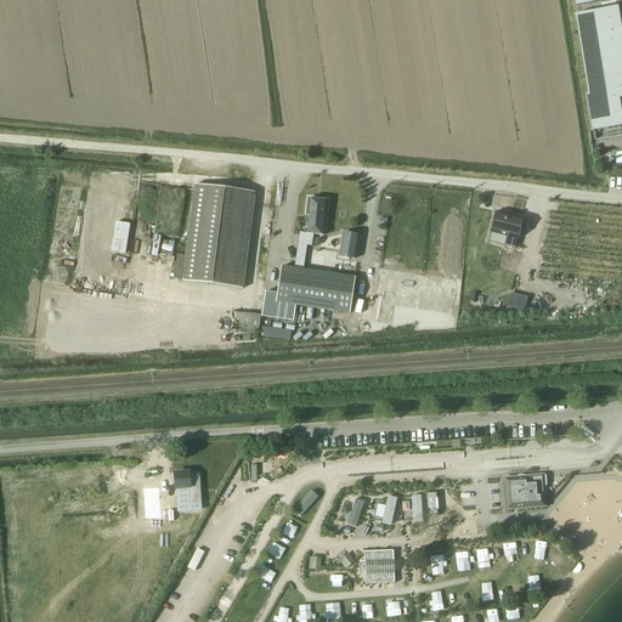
[(588,96),(593,130),(621,125),(616,97),(621,96),(621,49),(621,41),(621,40),(621,21),(617,22),(615,9),(576,15),(588,96)]
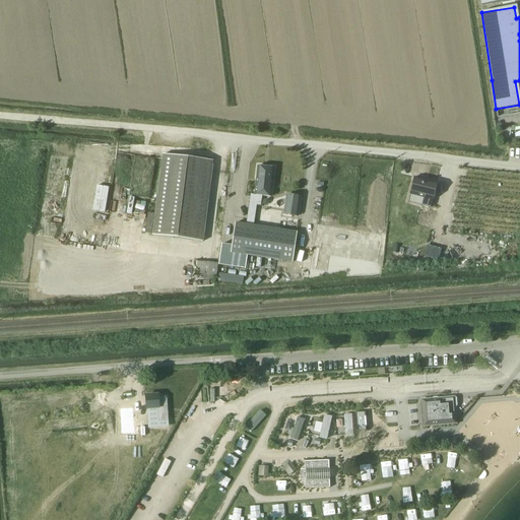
[(153,238),(204,243),(213,163),(163,156),(153,238)]
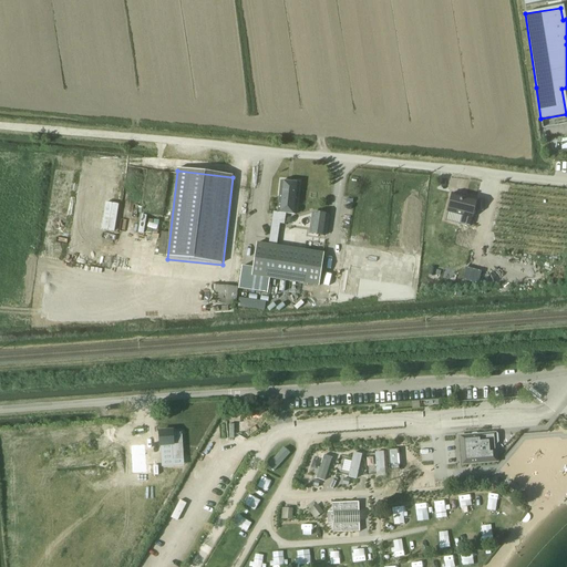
[(299,183),(281,182),(278,213),(296,215),(299,183)]
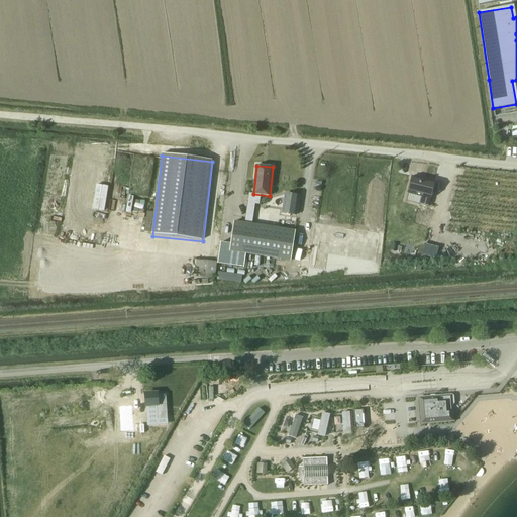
[(437,183),(414,177),(410,194),(424,197),(422,204),(431,207),(437,183)]
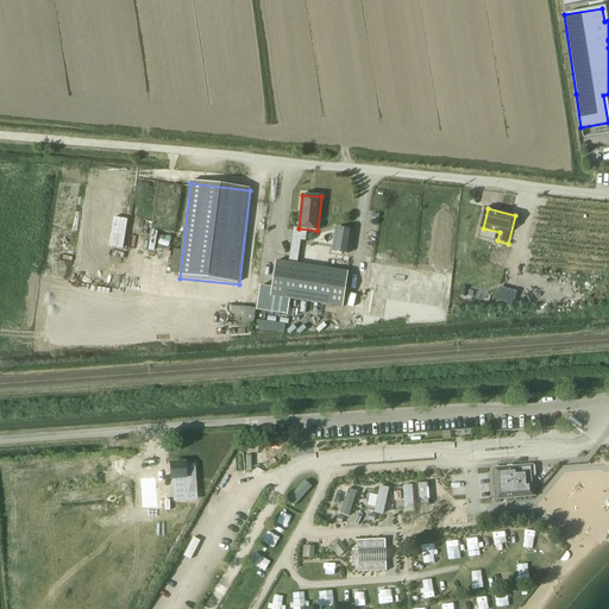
[(289,297),(330,302),(343,305),(347,269),(275,259),(270,299),(257,296),(256,309),(255,311),(287,314),(289,297)]
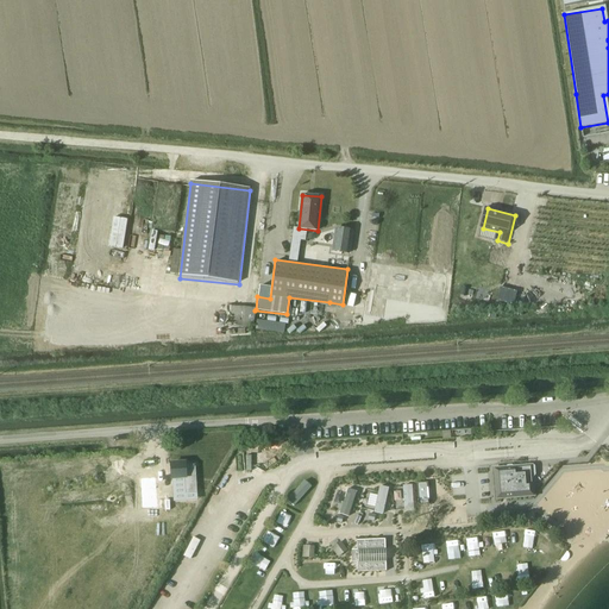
[(225,320),(224,325),(252,330),(252,328),(255,309),(227,306),(226,312),(225,320)]
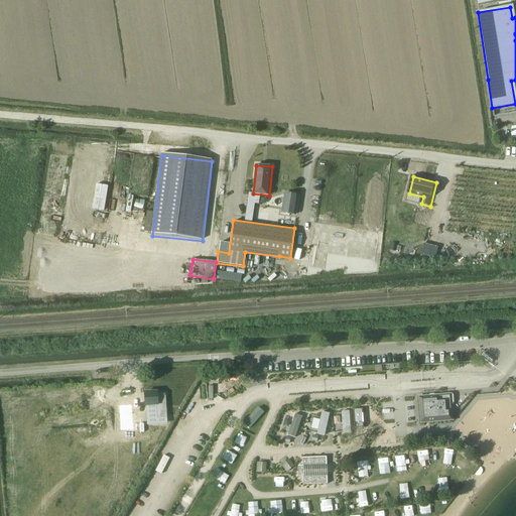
[(217,279),(241,281),(242,273),(217,271),(217,279)]
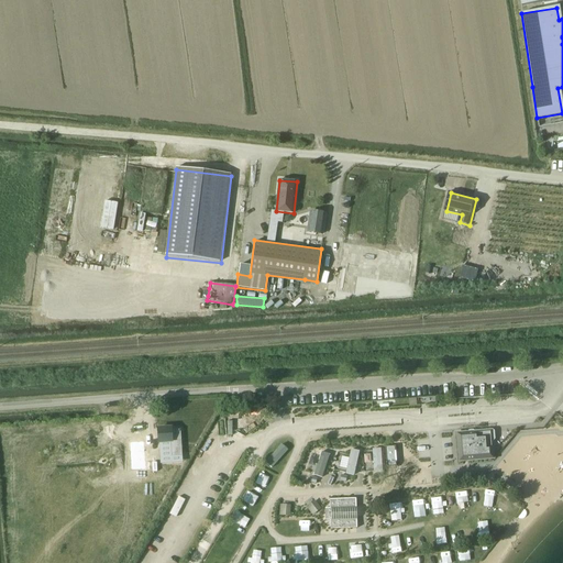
[(157,429),(158,443),(170,442),(170,454),(172,457),(181,456),(180,430),(172,430),(172,428),(157,429)]
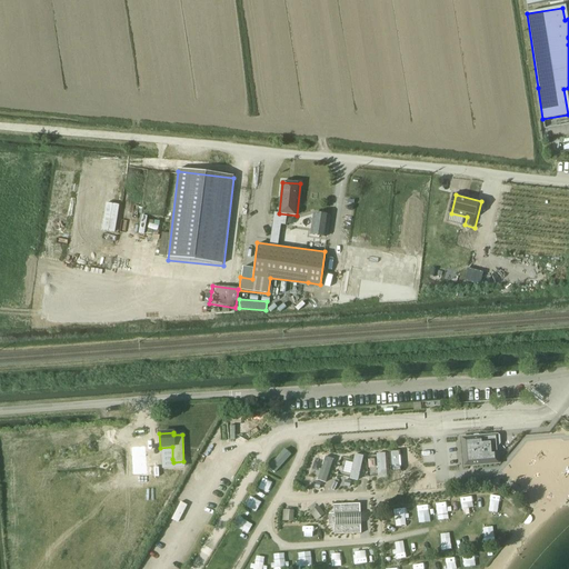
[(498,462),(496,436),(463,439),(466,466),(498,462)]
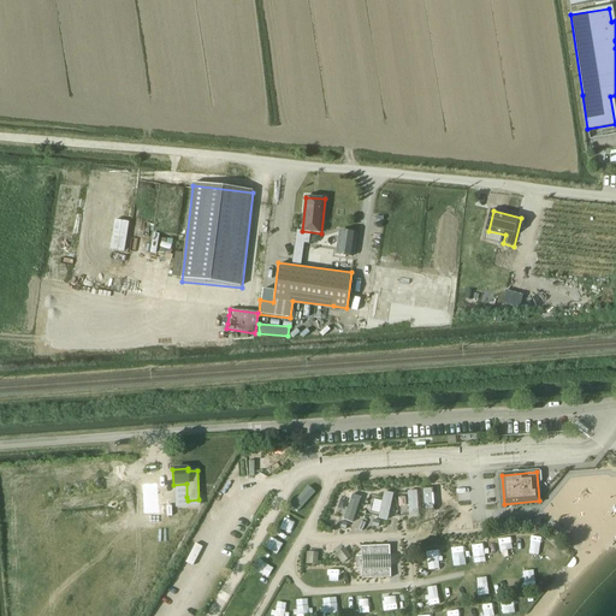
[(136,543),(160,489),(136,479),(112,533),(136,543)]
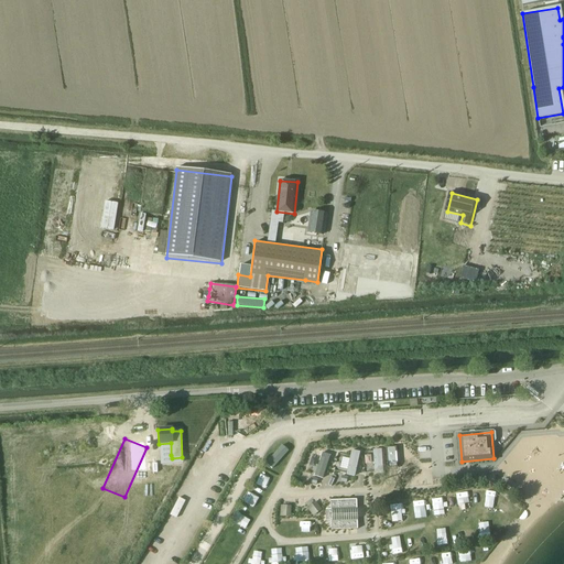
[(279,443),(263,464),(271,469),(286,448),(279,443)]
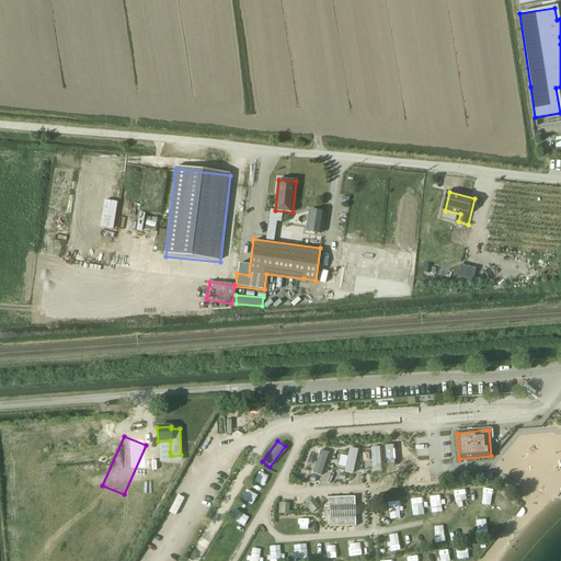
[(91,443),(80,465),(88,469),(99,446),(91,443)]
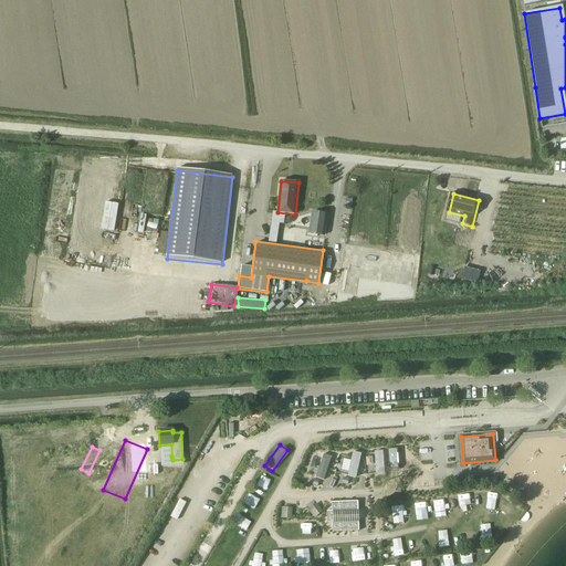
[(368,458),(368,471),(384,471),(384,450),(373,450),(374,458),(368,458)]
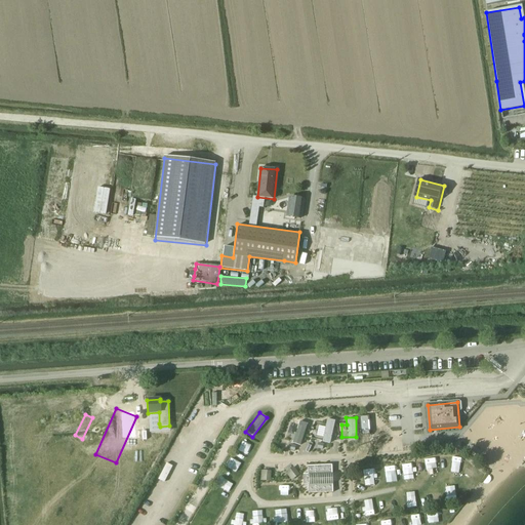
[(323,442),(331,443),(334,419),(325,418),(323,442)]
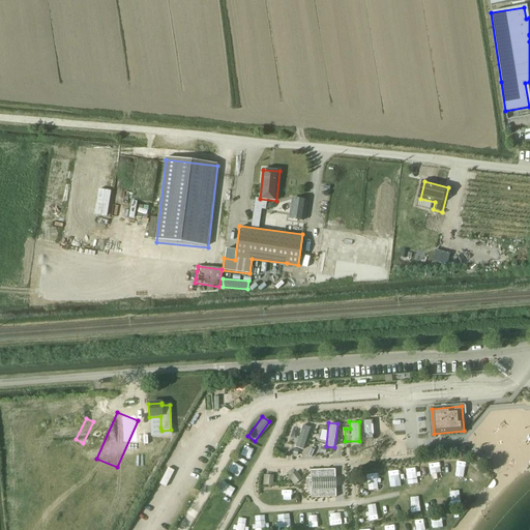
[(302,423),(294,446),(303,449),(311,427),(302,423)]
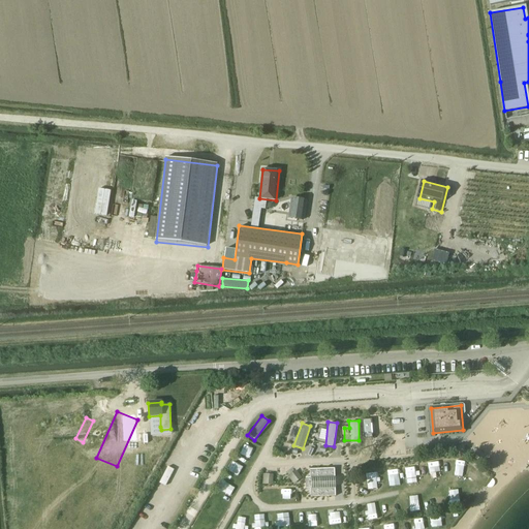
[(145,475),(164,436),(147,428),(128,467),(145,475)]
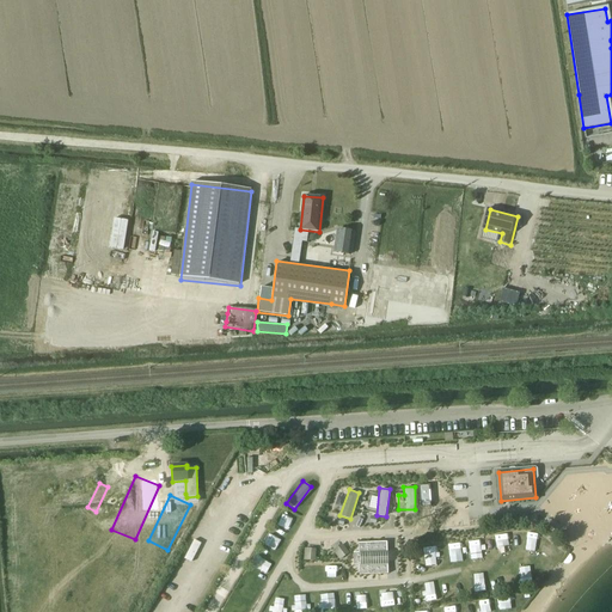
[(1,502),(1,513),(22,513),(22,502),(1,502)]
